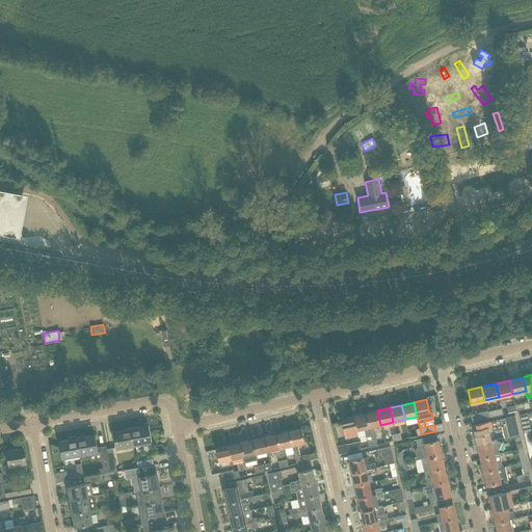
[(501,408),(487,411),(488,418),(502,414),(501,408)]
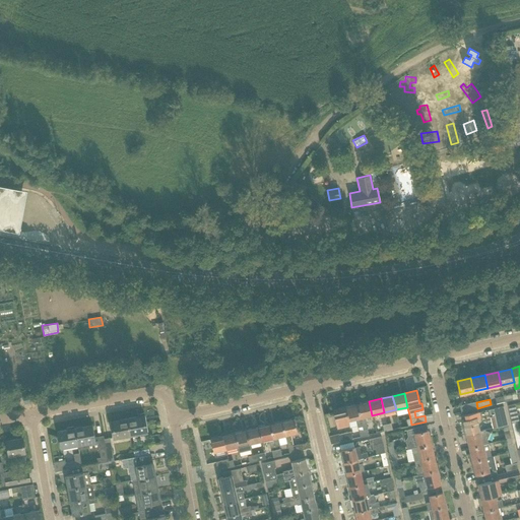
[(368,429),(365,416),(372,415),(369,401),(356,404),(365,436),(369,435),(368,429)]
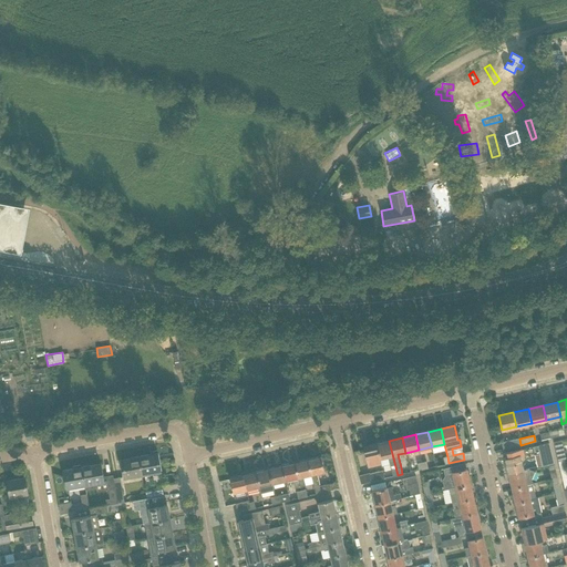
[(521,445),(519,439),(519,437),(501,442),(503,450),(521,445)]
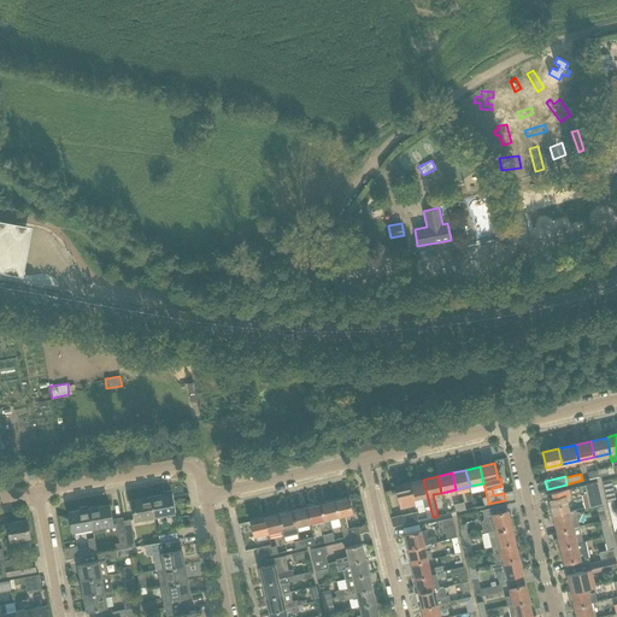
[(433,517),(423,480),(410,483),(413,499),(422,497),(424,509),(429,507),(429,511),(425,512),(427,518),(433,517)]
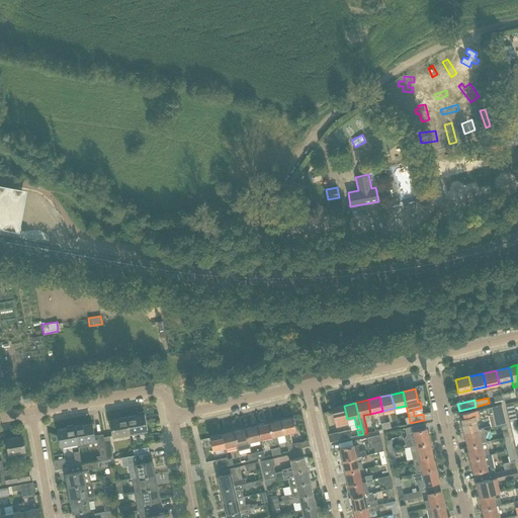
[(506,423),(501,405),(487,408),(489,416),(493,415),(495,426),(501,425),(501,424),(506,423)]
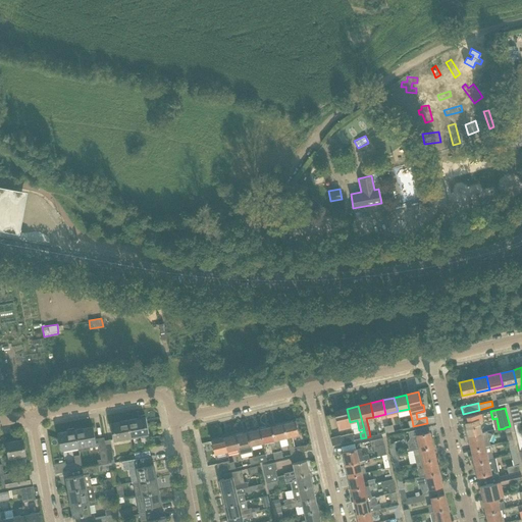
[(351,426),(350,422),(347,409),(334,411),(338,429),(351,426)]
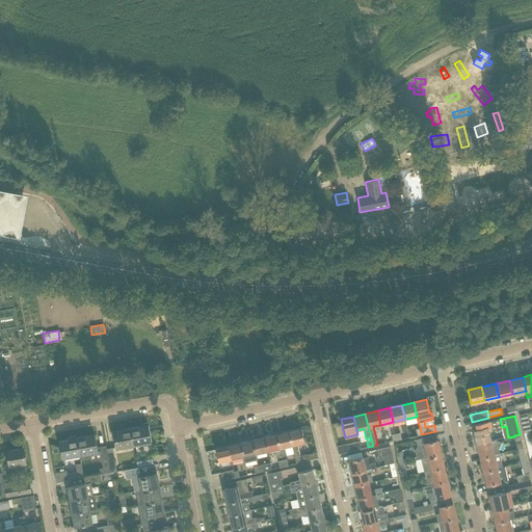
[(529,419),(521,421),(523,432),(529,431),(531,431),(529,419)]
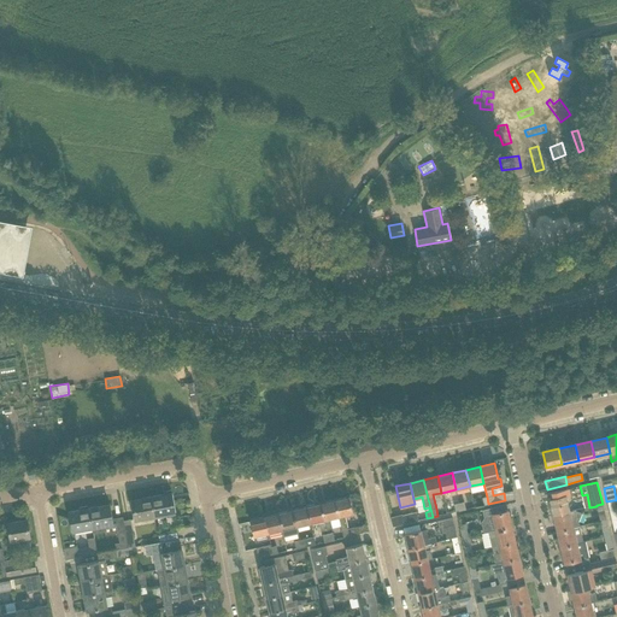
[(569,512),(565,497),(570,495),(569,488),(550,493),(551,499),(550,499),(553,516),(569,512)]
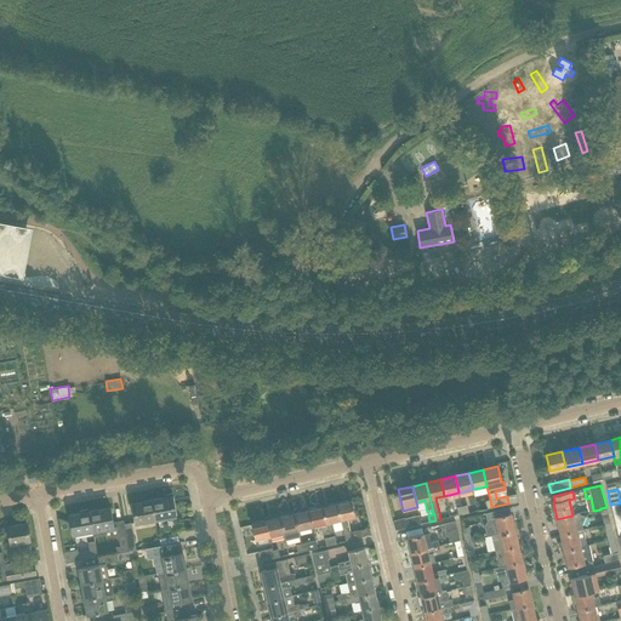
[(172,496),(153,500),(157,519),(176,516),(172,496)]
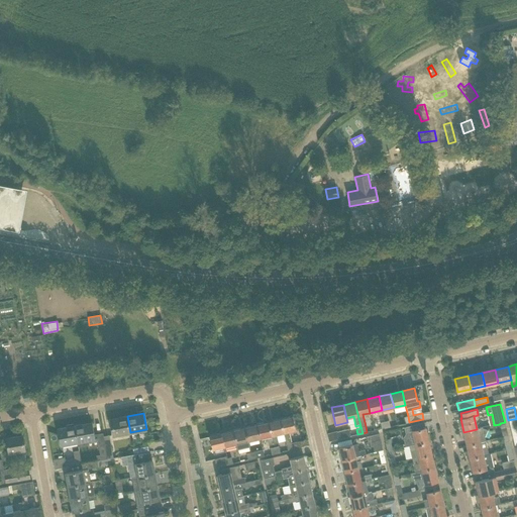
[(130,432),(127,416),(110,419),(112,435),(130,432)]
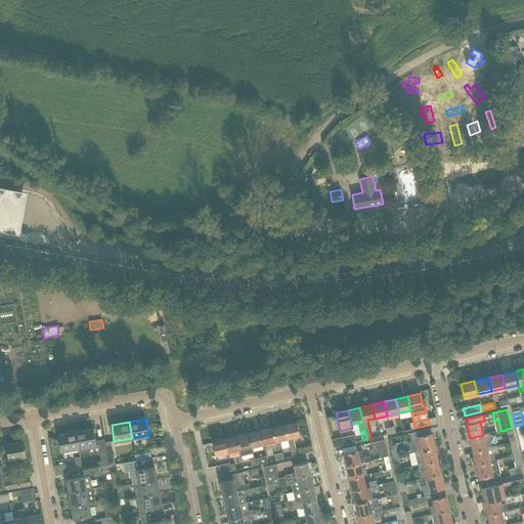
[(296,422),(284,425),(288,439),(292,456),(304,454),(302,447),(295,449),(293,437),(300,436),(296,422)]
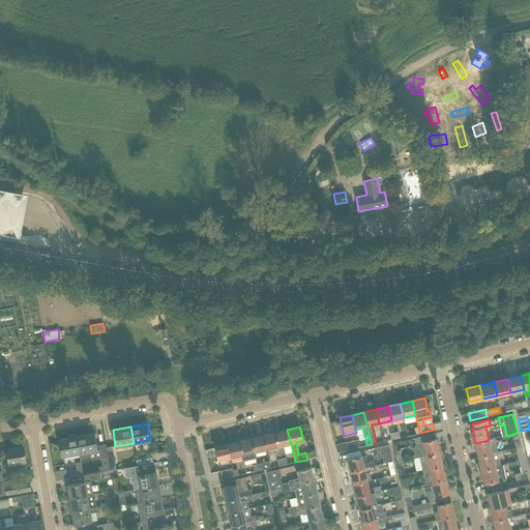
[(291,444),(287,430),(275,433),(278,446),(281,454),(286,453),(283,445),(291,444)]
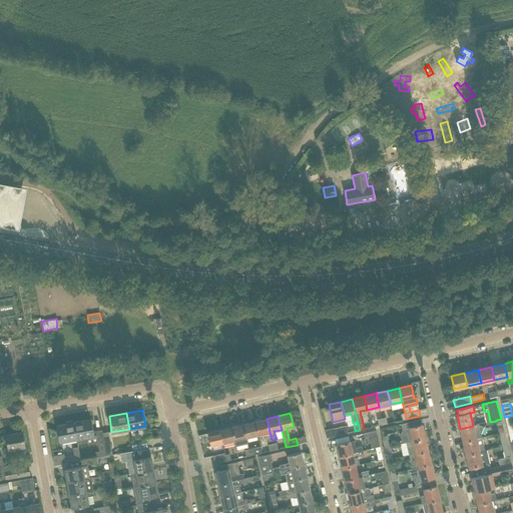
[(270,432),(267,419),(254,422),(258,435),(265,433),(267,442),(272,440),(270,432)]
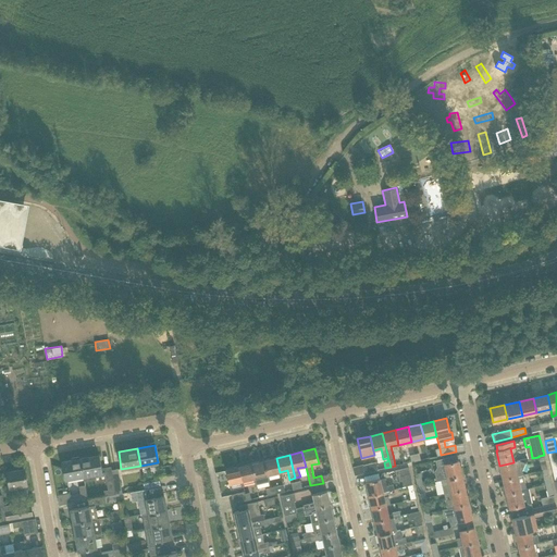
[(100,469),(100,467),(98,456),(81,459),(83,475),(84,480),(95,479),(94,474),(101,472),(100,469)]
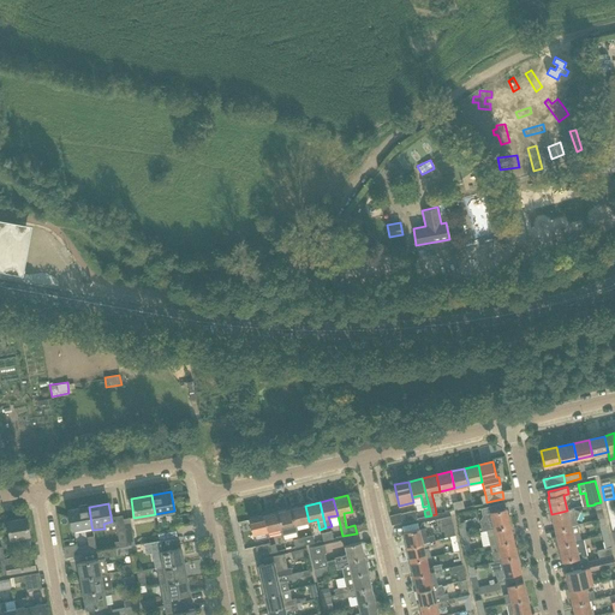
[(509,525),(506,508),(503,509),(502,503),(490,506),(489,507),(490,512),(490,514),(483,515),(479,520),(482,531),(487,530),(494,529),(509,525)]
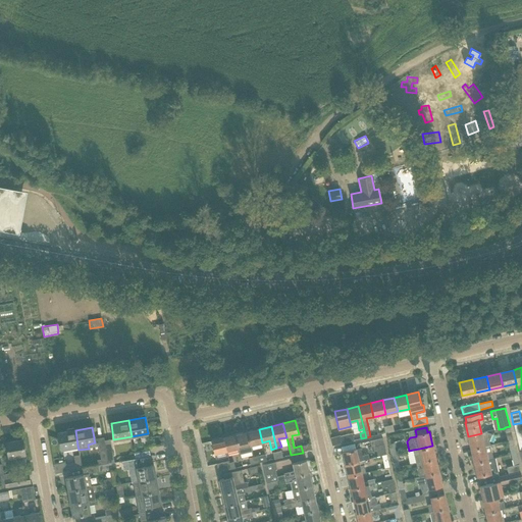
[(66,431),(58,433),(59,433),(60,441),(58,441),(60,450),(77,446),(75,430),(73,430),(73,428),(66,429),(67,431),(66,431)]
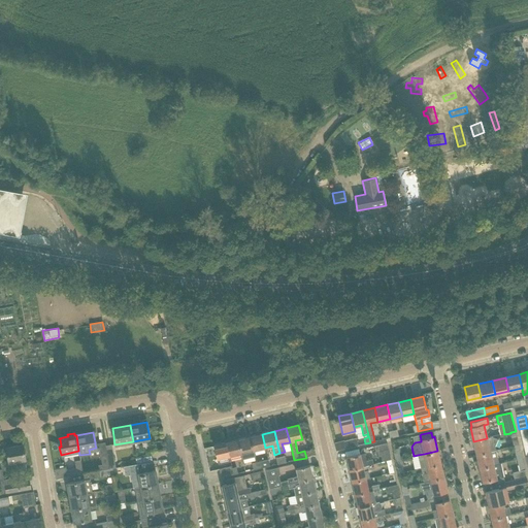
[(265,448),(262,434),(250,436),(254,451),(265,448)]
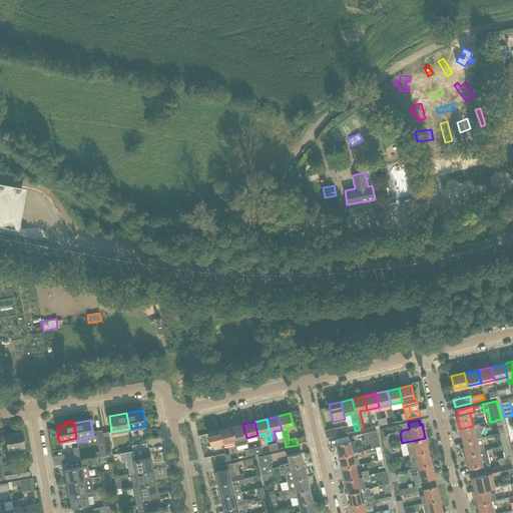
[(246,438),(242,424),(231,427),(234,440),(235,446),(247,444),(246,438)]
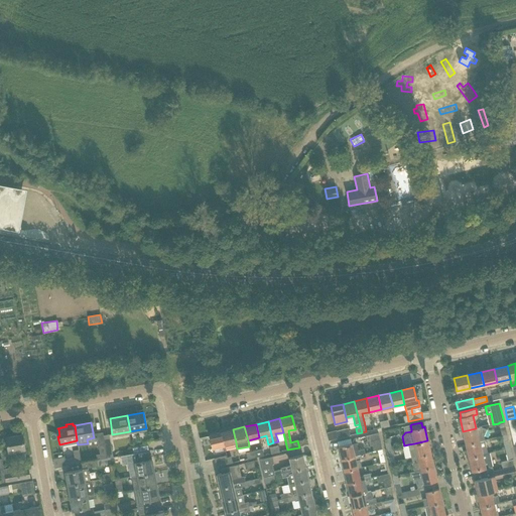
[(481,426),(476,428),(463,431),(466,444),(479,441),(485,439),(484,436),(487,429),(481,426)]
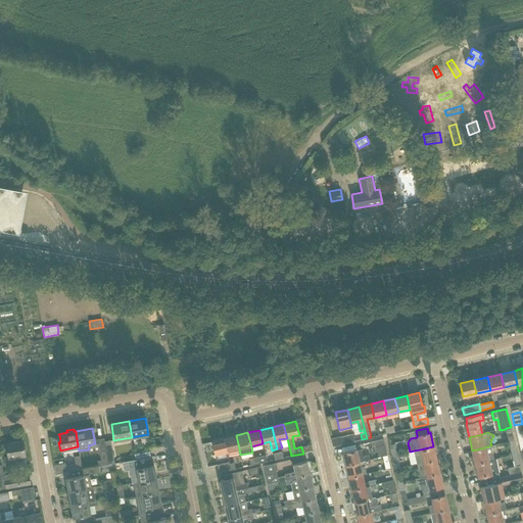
[(340,436),(342,444),(354,441),(352,434),(340,436)]
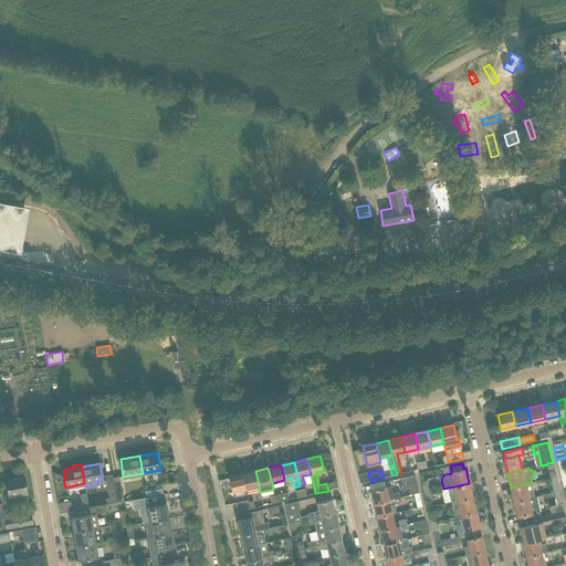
[(259,485),(255,471),(242,474),(245,489),(259,485)]
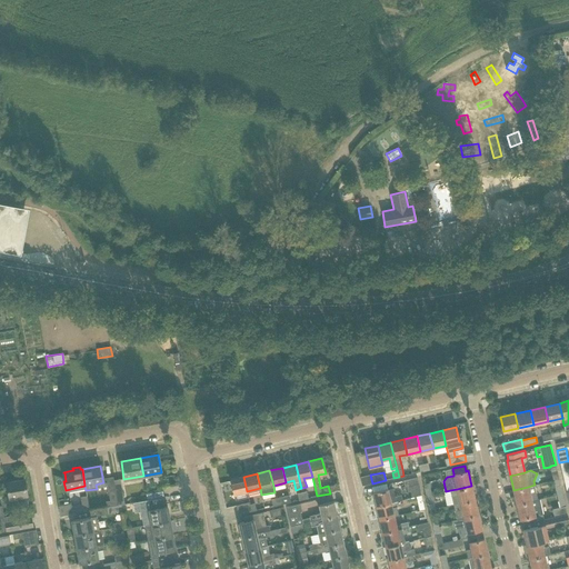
[(247,491),(243,477),(230,480),(233,495),(247,491)]
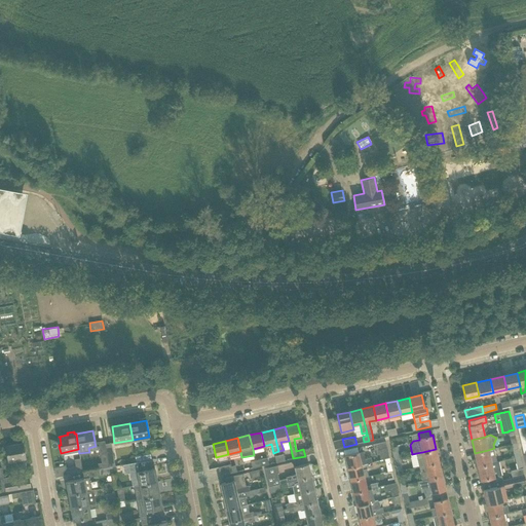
[(387,447),(385,441),(373,444),(374,450),(378,449),(381,460),(384,459),(389,458),(387,447)]
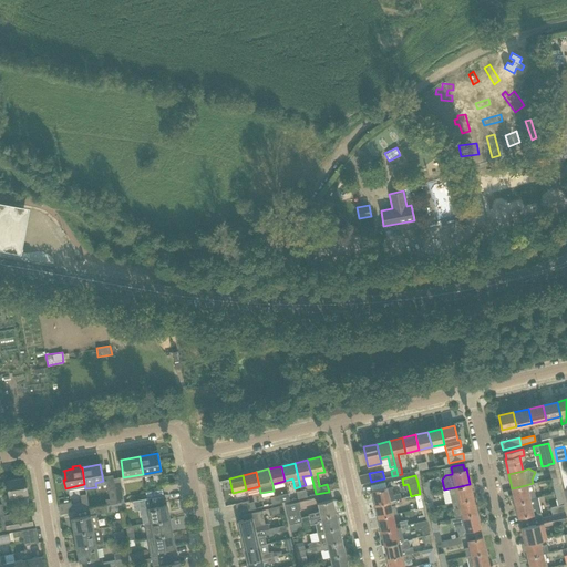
[(7,481),(9,492),(9,496),(19,495),(20,503),(28,502),(26,493),(27,493),(24,477),(7,481)]
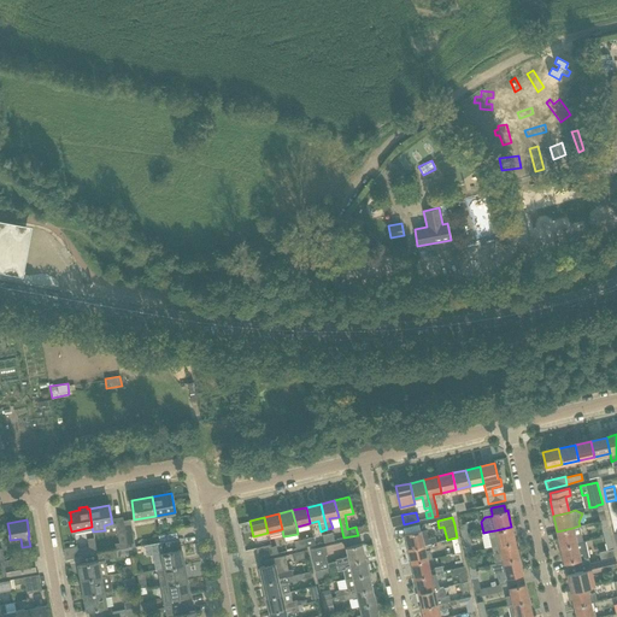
[(581,535),(580,526),(573,528),(557,532),(560,547),(576,544),(574,536),(581,535)]
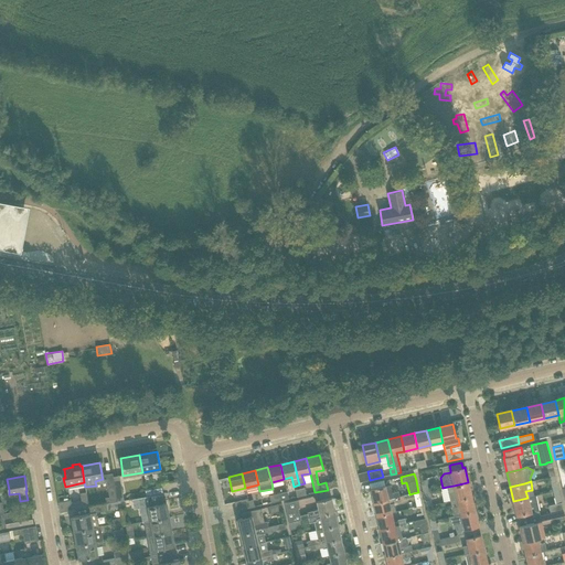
[(468,482),(454,486),(447,487),(450,501),(471,497),(468,482)]
